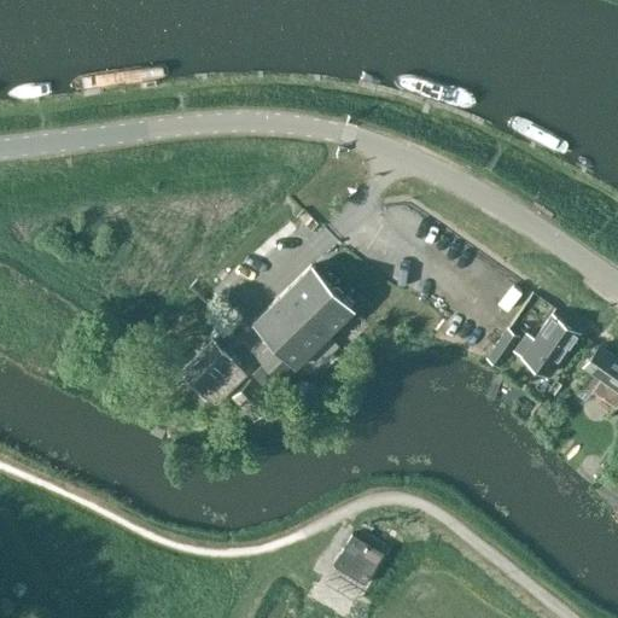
[(338,345),(327,334),(354,309),(313,264),(255,320),(273,340),(258,355),(264,361),(281,378),(296,363),(296,365),(298,362),(309,373),(338,345)]
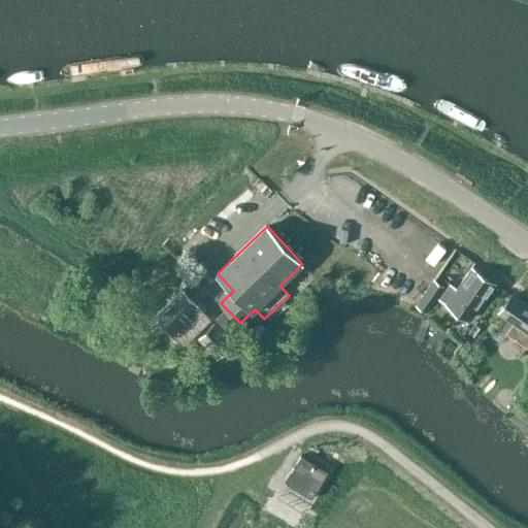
[(440,298),(439,299),(468,321),(491,288),(480,281),(480,274),(471,267),(456,289),(450,284),(440,298)]
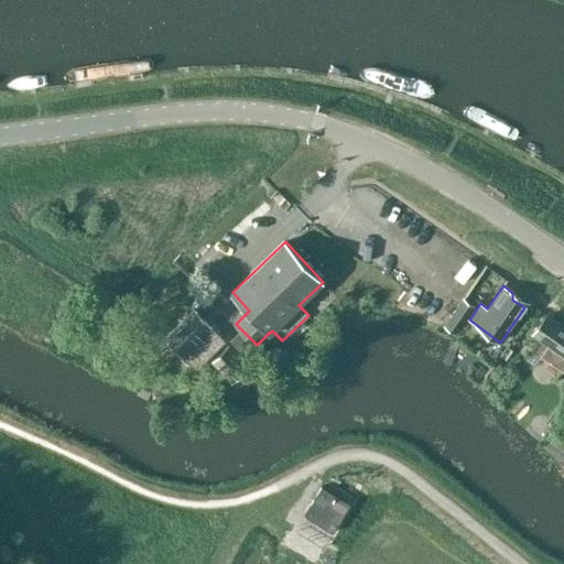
[(464,300),(446,326),(455,332),(474,305),(464,300)]
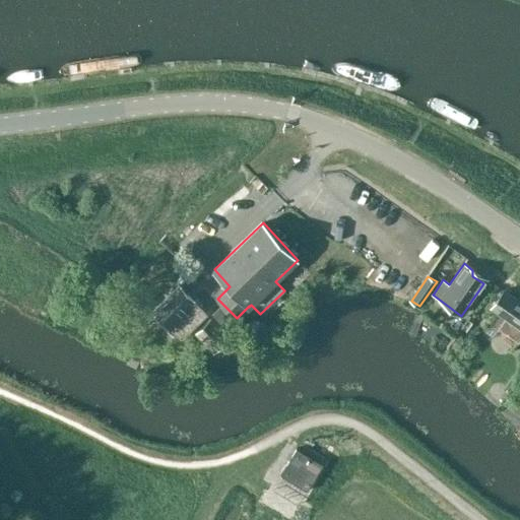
[(181,339),(206,315),(180,286),(153,312),(181,339)]
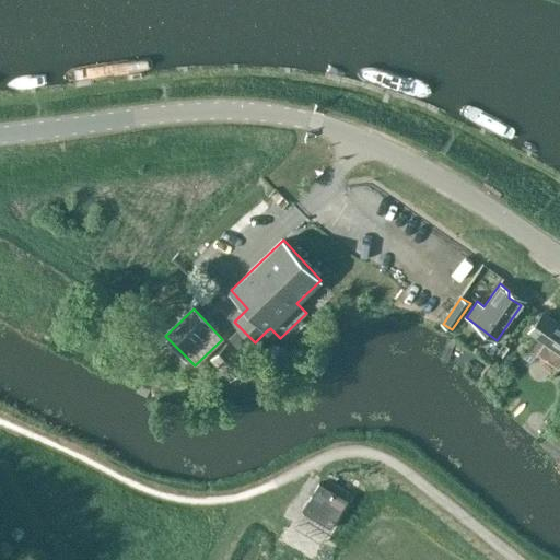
[(546,360),(559,340),(559,325),(544,314),(531,333),(537,338),(523,358),(529,363),(537,353),(546,360)]
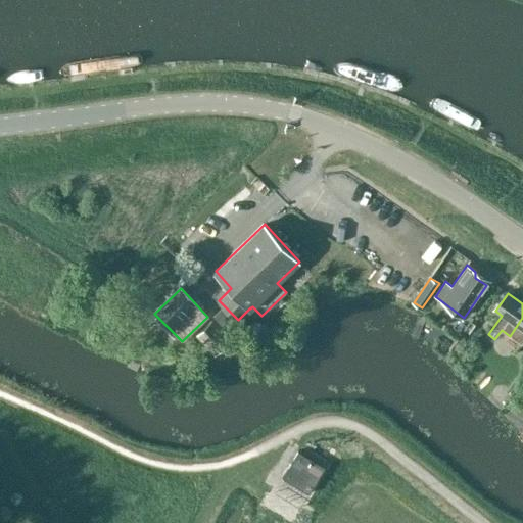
[(242,325),(238,320),(224,305),(212,315),(231,335),(242,325)]
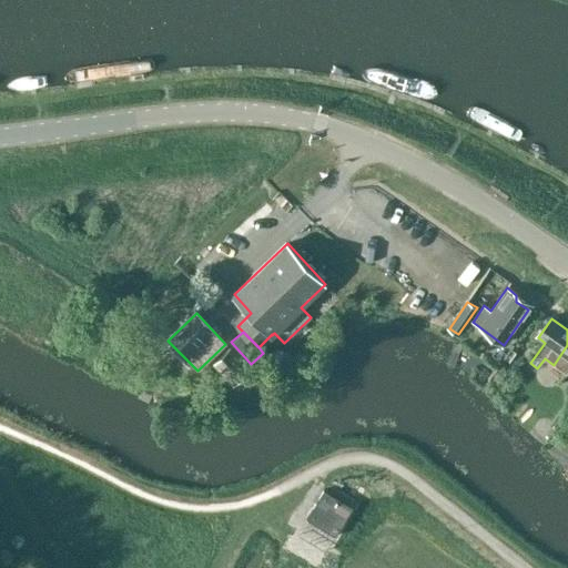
[(567,345),(554,365),(566,374),(567,371),(567,345)]
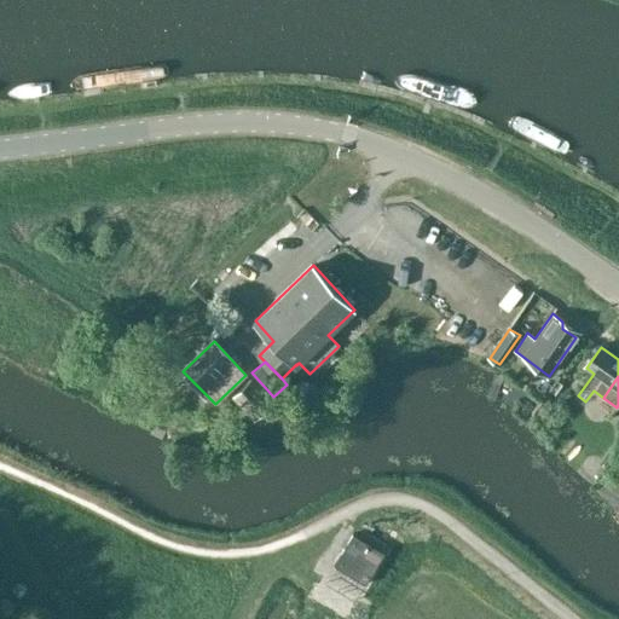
[(252,380),(233,397),(255,420),(273,403),(252,380)]
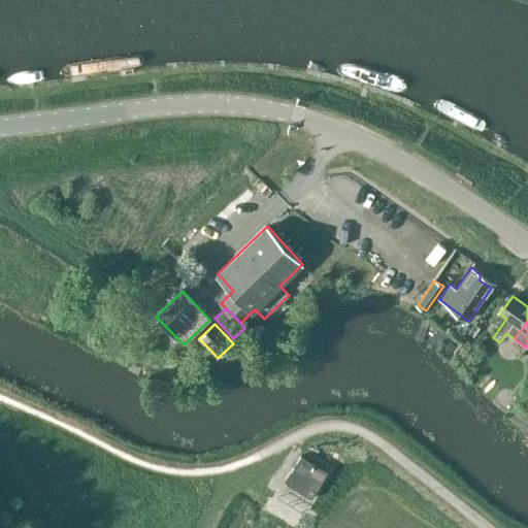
[(285,482),(311,498),(328,471),(301,455),(285,482)]
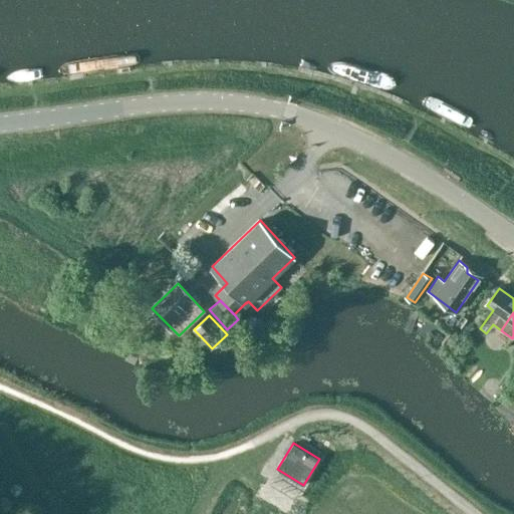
All buildings are outlined.
